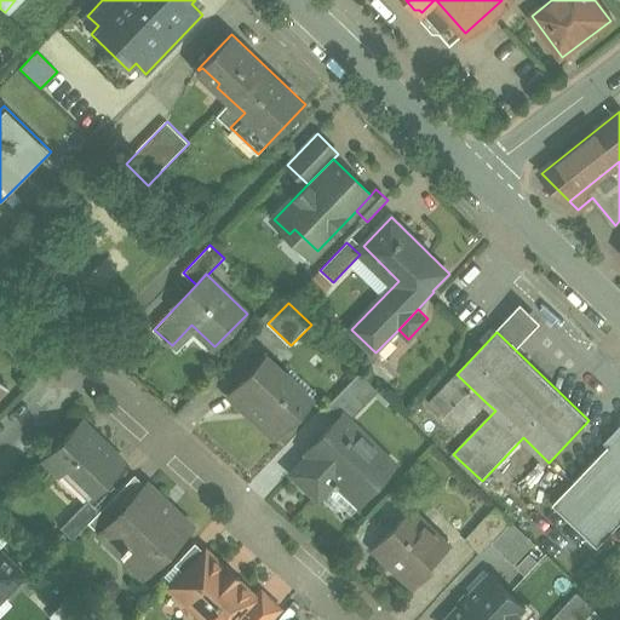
[(286,374),(265,355),(229,392),(245,408),(246,407),(275,435),(274,437),(275,438),(311,400),(310,399),(305,405),(280,380),(286,374)]
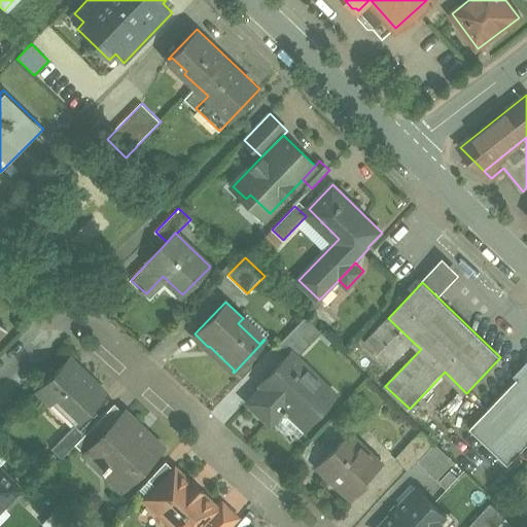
[(306,316),(276,346),(287,357),(293,352),(299,357),(322,331),(306,316)]
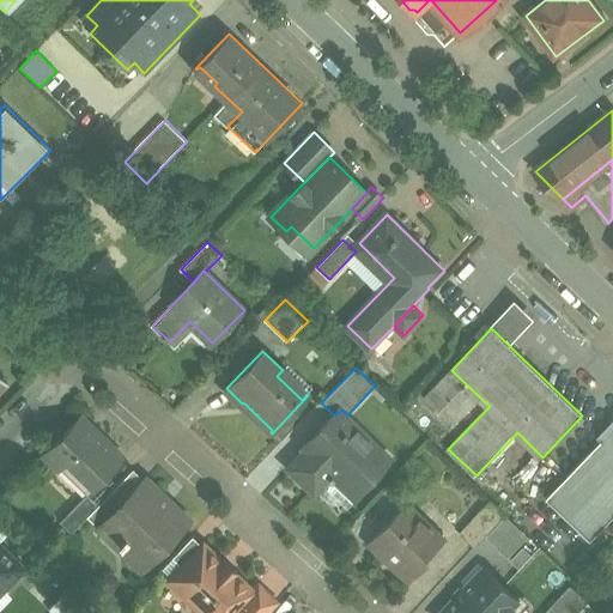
[(453,371),(425,399),(454,426),(480,398),(453,371)]
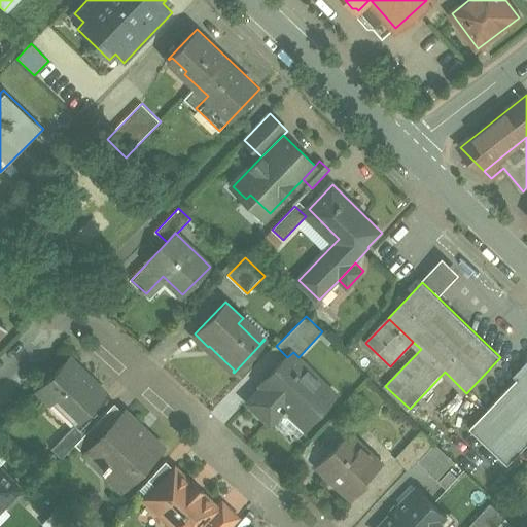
[(287,357),(260,385),(262,387),(248,402),(271,424),(284,411),(287,414),(289,412),(299,421),(314,405),(321,413),(339,395),(299,357),(293,352),(287,357)]
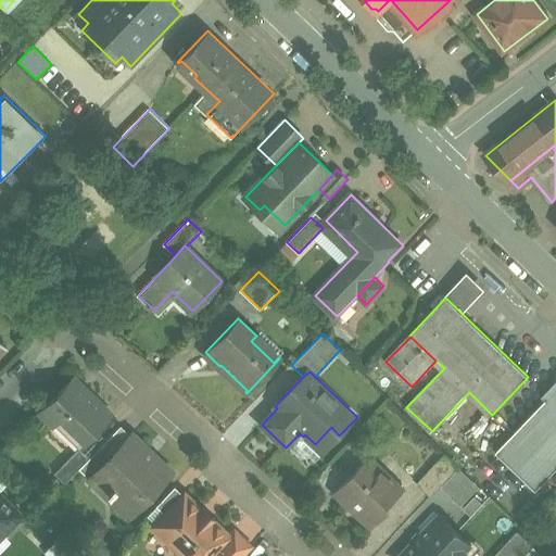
[(113,416),(73,377),(40,411),(55,426),(61,419),(86,443),(113,416)]
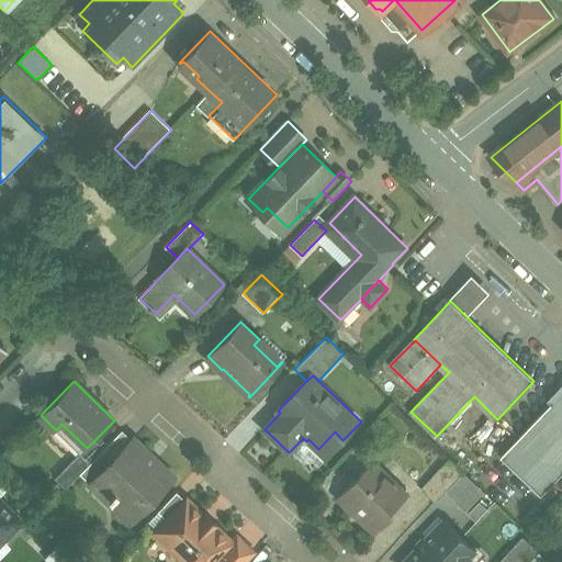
[(561,395),(504,457),(544,495),(561,476),(561,395)]
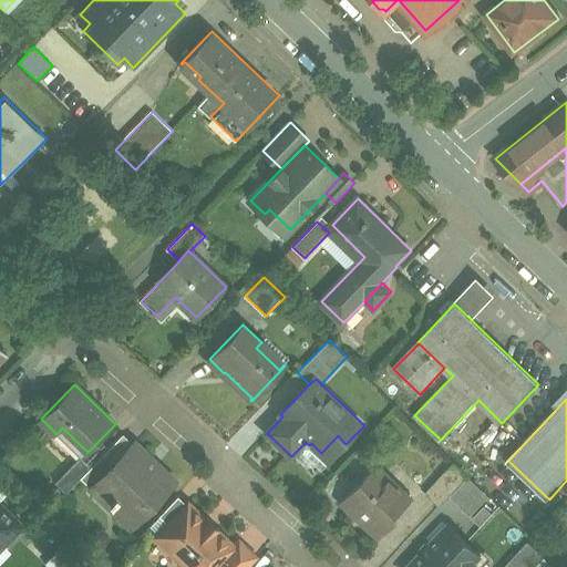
[(92,467),(82,476),(93,487),(132,447),(122,436),(92,467)]
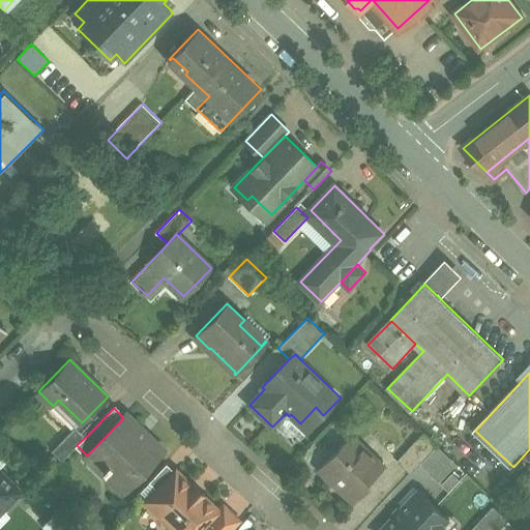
[(164,449),(127,414),(123,418),(87,455),(123,491),(164,449)]
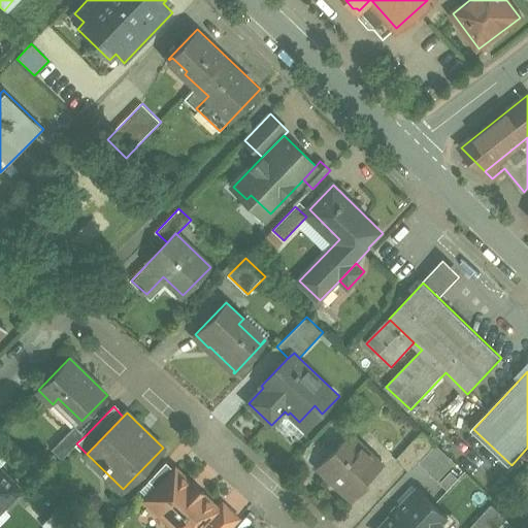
[(76,426),(53,450),(63,458),(76,443),(86,435),(76,426)]
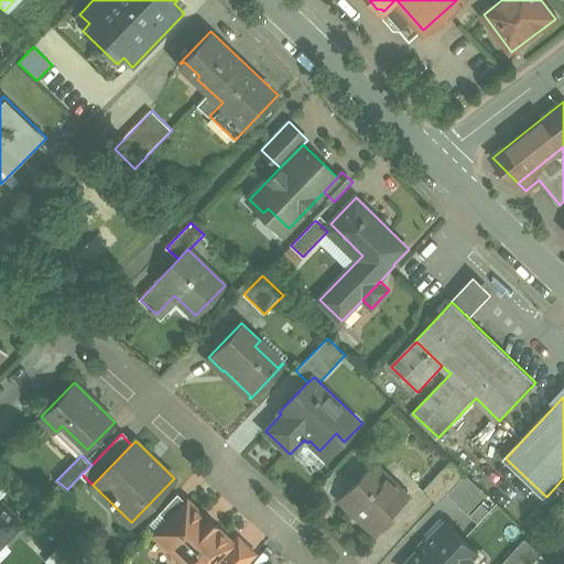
[(454,459),(424,489),(440,503),(468,473),(454,459)]
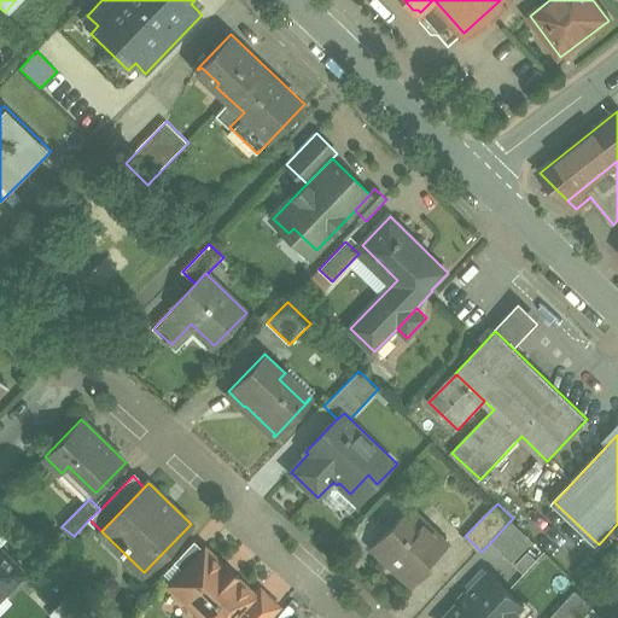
[(448,544),(409,508),(374,547),(413,583),(448,544)]
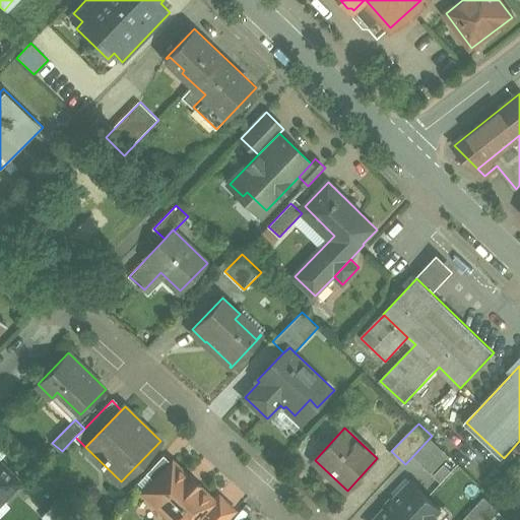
[(450,455),(432,438),(414,455),(433,473),(450,455)]
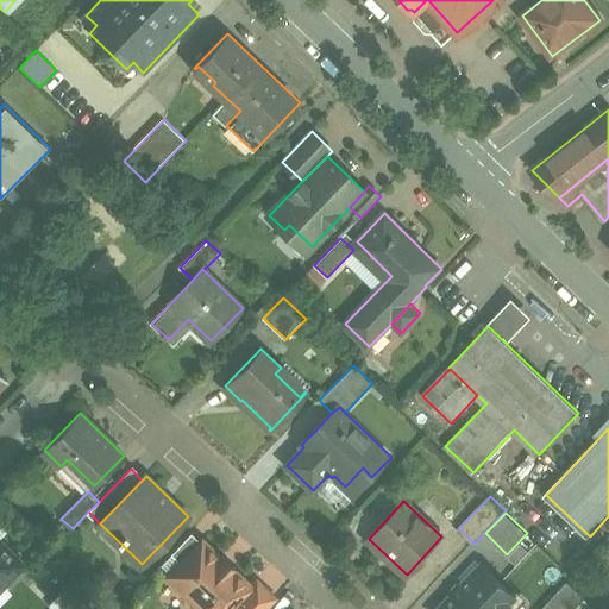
[(193,532),(173,553),(183,562),(202,541),(193,532)]
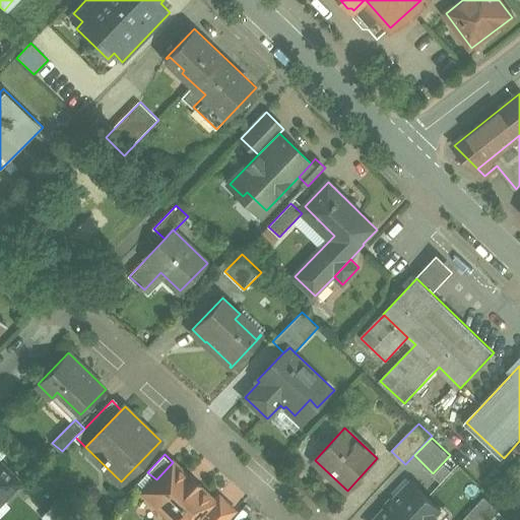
[(0,504),(23,480),(0,458),(0,504)]
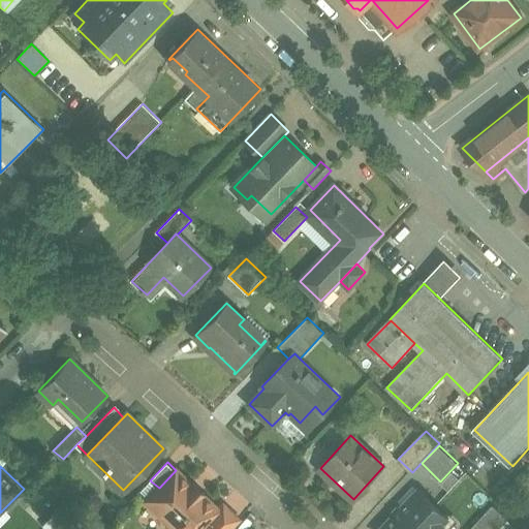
[(159,488),(149,499),(161,510),(161,515),(176,528),(179,527),(181,528),(198,528),(219,508),(218,507),(204,494),(205,493),(193,483),(192,484),(177,469),(176,470),(159,488)]
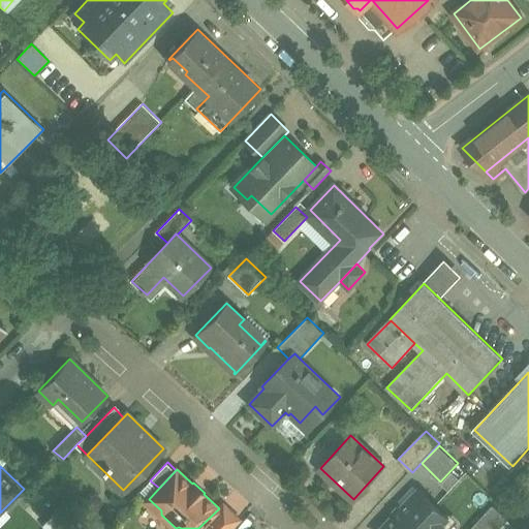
[(461,479),(454,472),(443,483),(450,490),(461,479)]
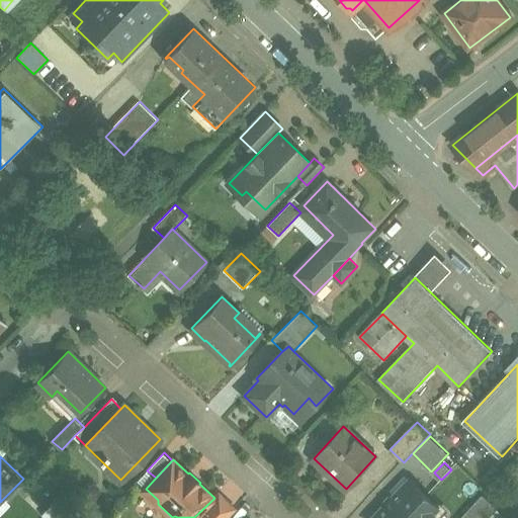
[(400,494),(376,517),(433,517),(442,509),(408,477),(395,490),(400,494)]
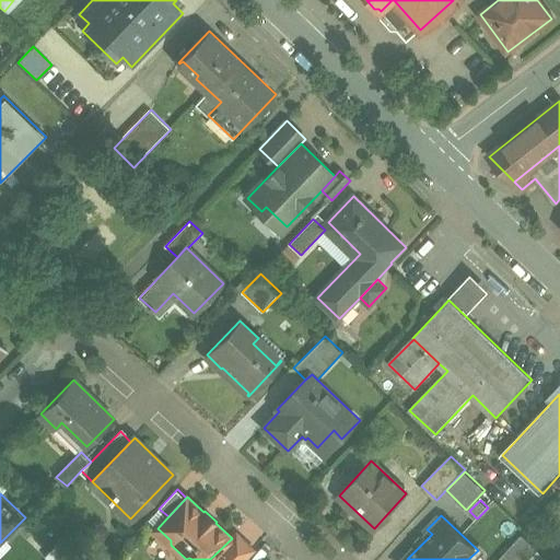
[(237,531),(231,537),(232,538),(210,559),(243,559),(255,548),(237,531)]
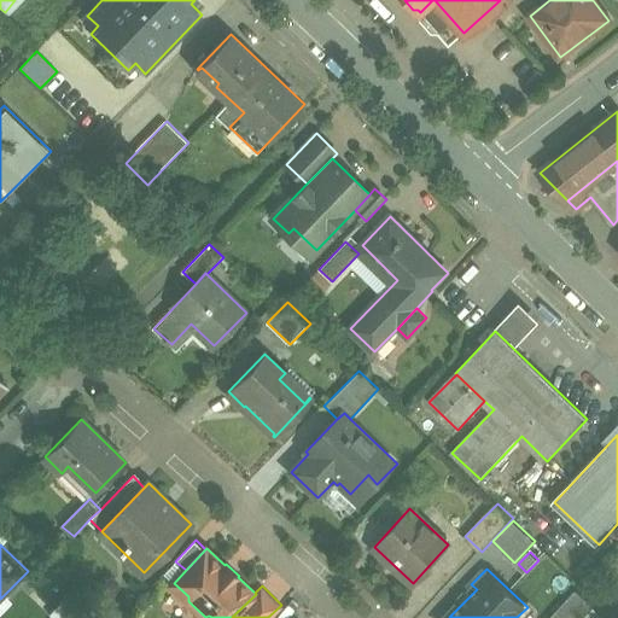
[(572,617),(575,617),(564,606),(551,617),(572,617)]
